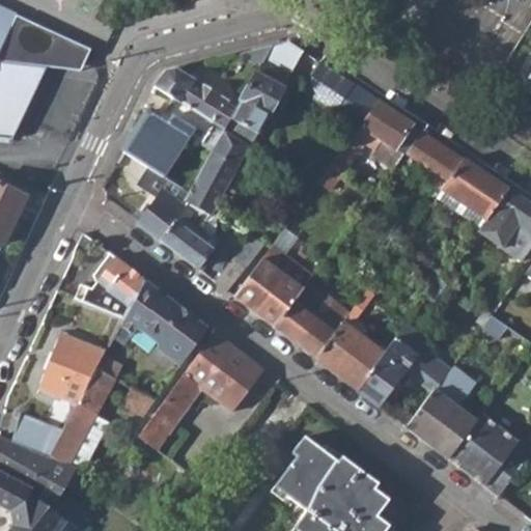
[(0,5),(0,60),(48,67),(81,70),(91,48),(0,5)]
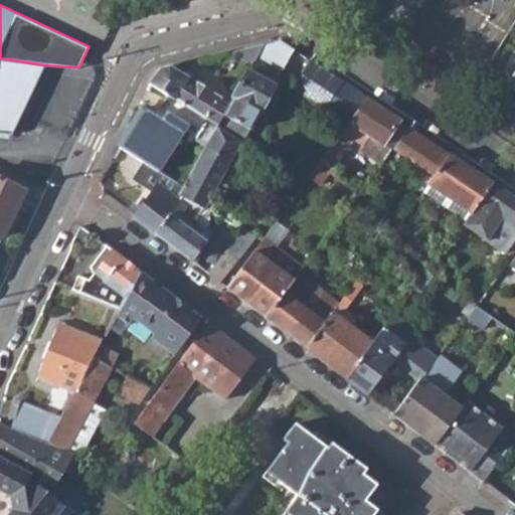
[(238,140),(240,141),(295,48),(280,39),(230,106),(215,125),(238,140)]
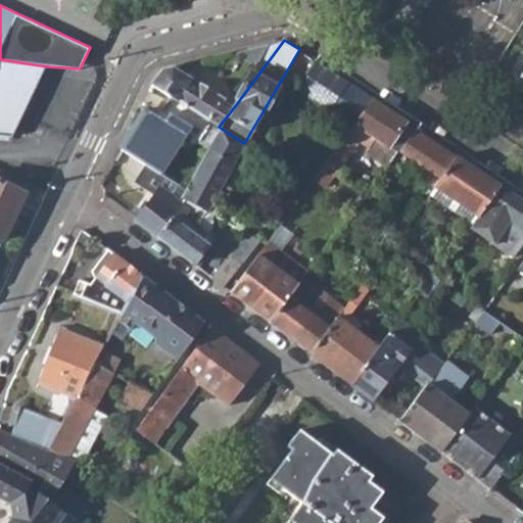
[(0,134),(11,136),(47,66),(0,59),(0,134)]
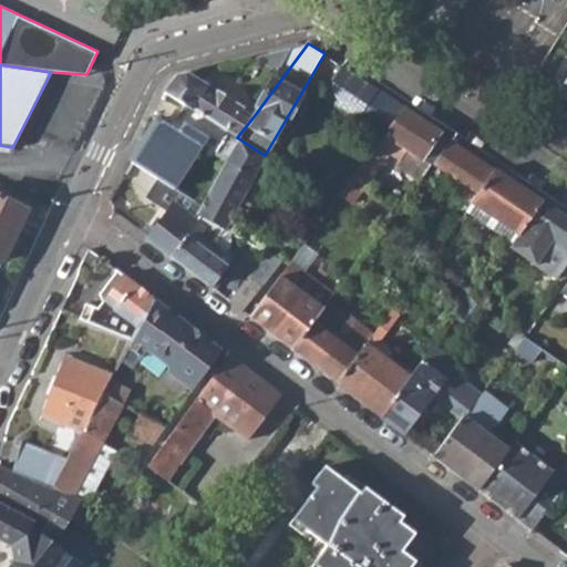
[(323,93),(383,135),(404,106),(342,64),(323,93)]
